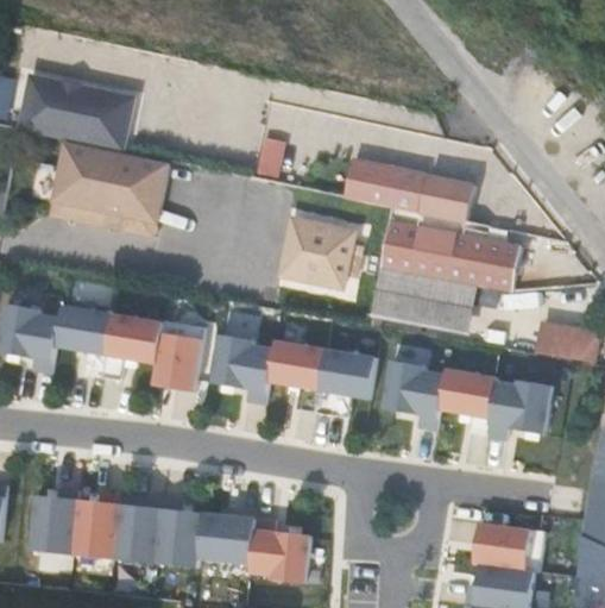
[(0,114),(8,116),(14,76),(0,74),(0,114)]
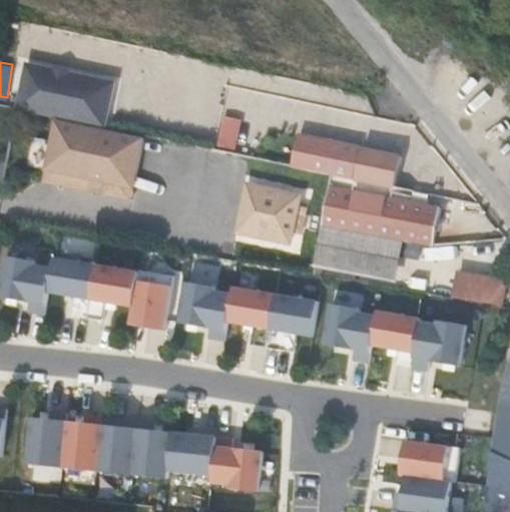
[(26,65),(17,110),(105,128),(115,82),(26,65)]
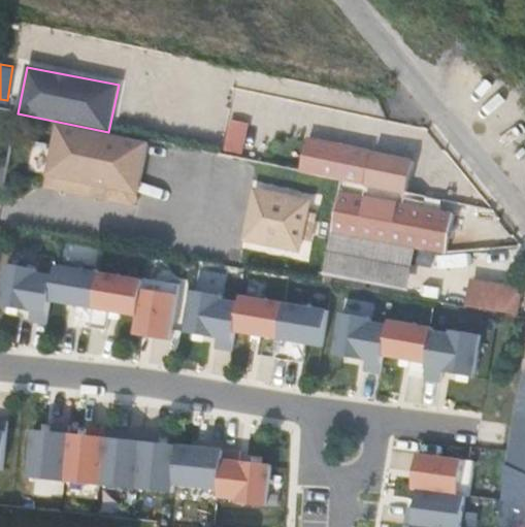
[(149,143),(53,124),(42,174),(138,194),(149,143)]
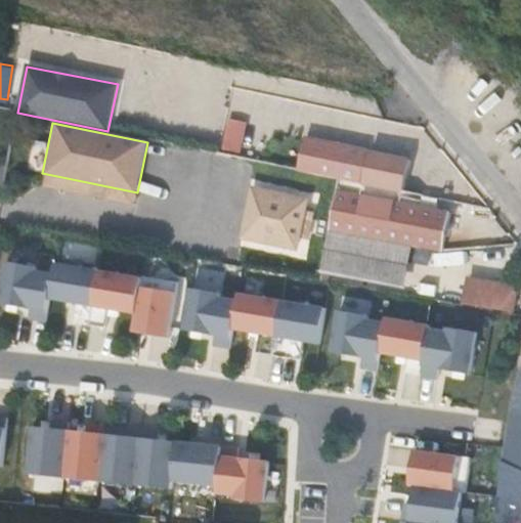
[(363,149),(301,136),(295,168),(335,176),(357,181),(363,149)]
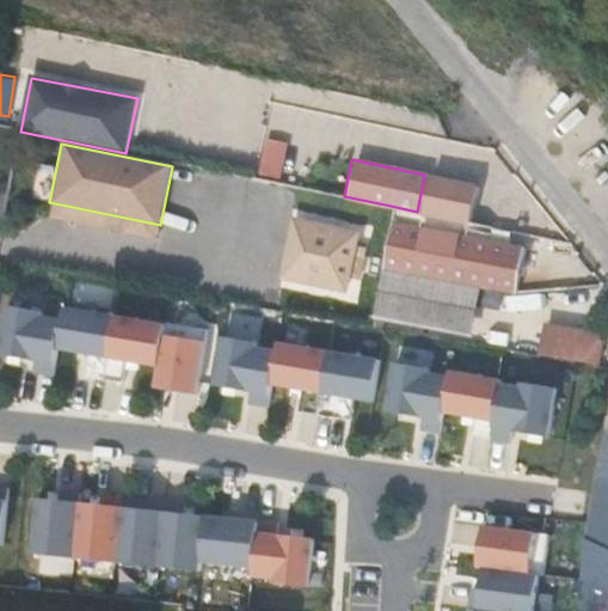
[(429,176),(422,212),(467,221),(474,184),(429,176)]
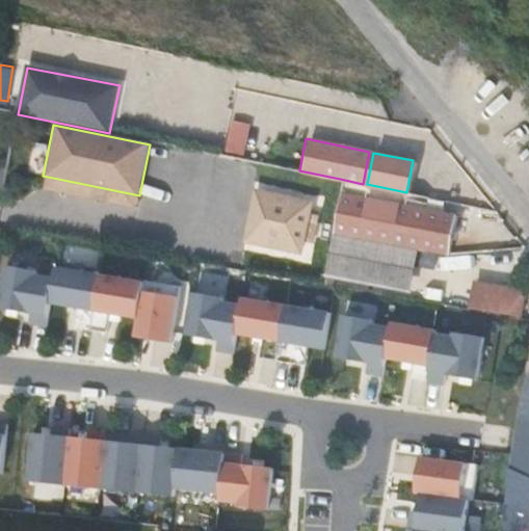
[(307,195),(250,185),(241,236),(297,246),(307,195)]
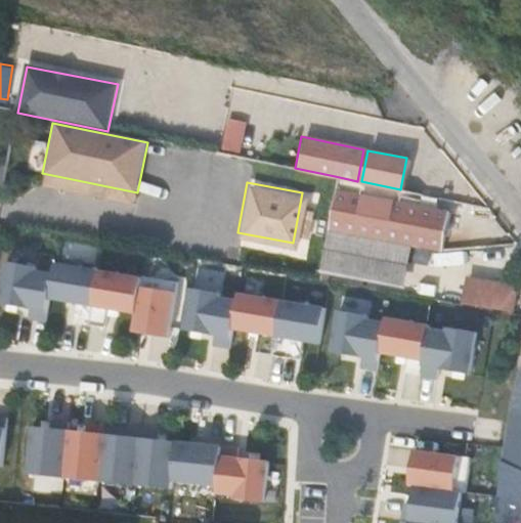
[(439,250),(446,211),(333,189),(326,228),(403,243),(439,250)]
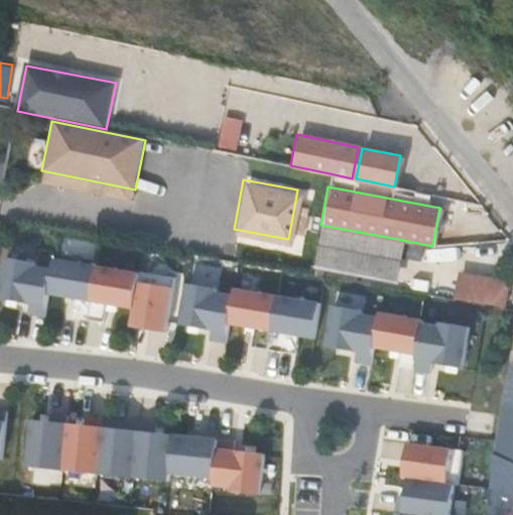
[(388,287),(397,239),(321,225),(311,274),(388,287)]
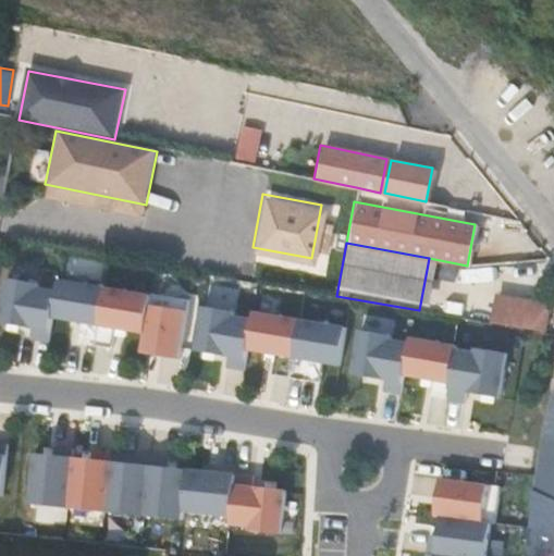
[(35,283),(2,278),(0,291),(0,322),(28,326),(26,338),(44,341),(48,317),(52,288),(34,286),(35,283)]
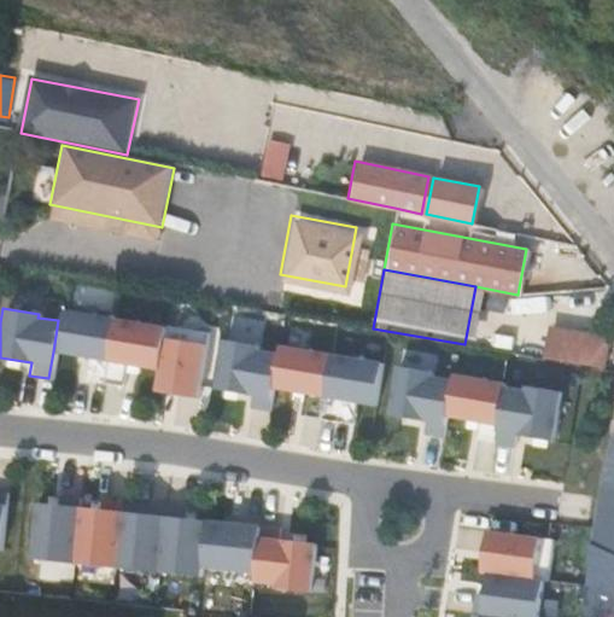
[(100,383),(111,318),(60,309),(58,320),(53,351),(86,358),(82,379),(100,383)]
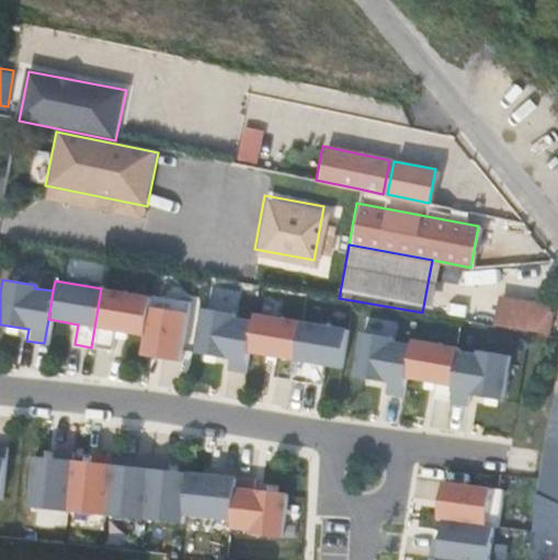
[(148,296),(101,288),(91,347),(109,350),(112,330),(141,334),(148,296)]
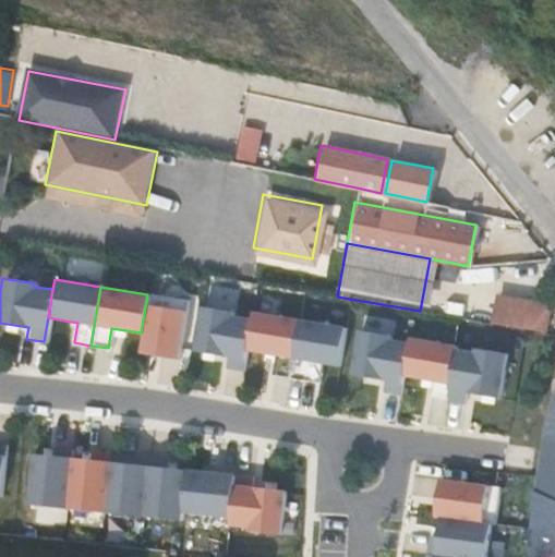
[(147,294),(141,333),(137,352),(149,354),(151,346),(158,347),(156,355),(175,359),(185,300),(147,293),(147,294)]
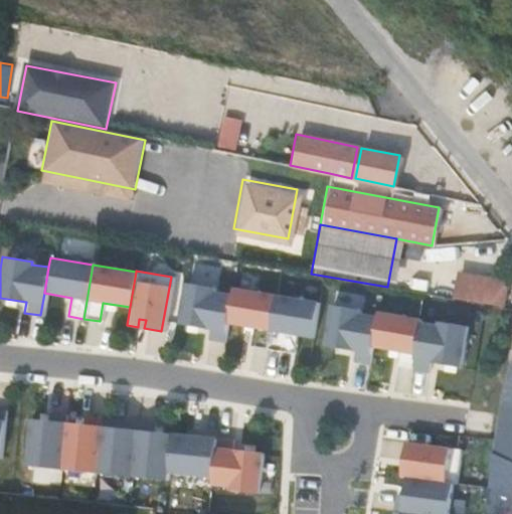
[(502,284),(456,276),(452,297),(499,305),(502,284)]
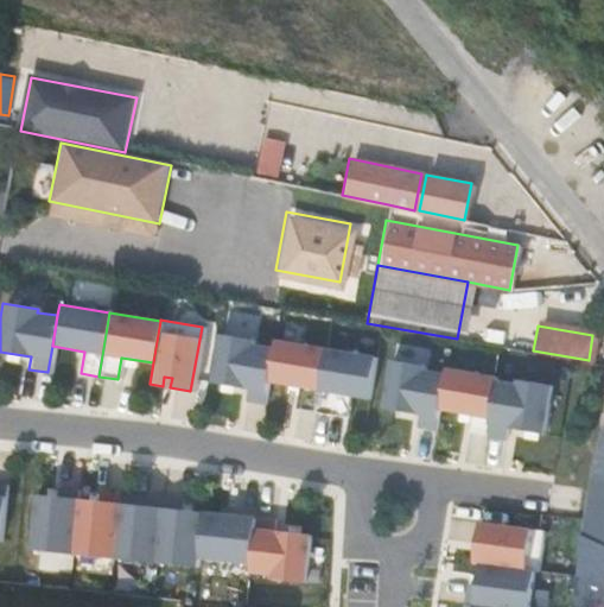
[(265,380),(272,342),(216,333),(208,381),(245,387),(242,400),(261,403),(265,380)]
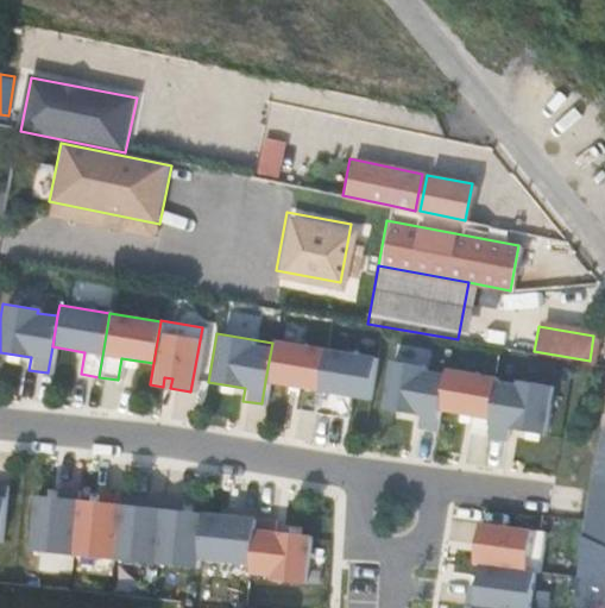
[(313,412),(323,349),(272,339),(272,343),(265,381),(297,387),(294,408),(313,412)]
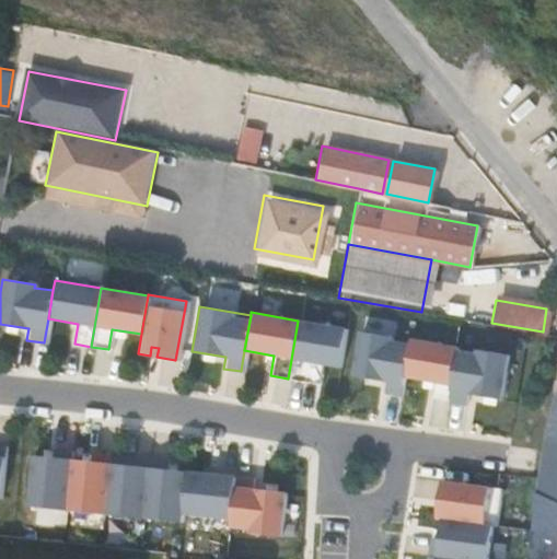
[(344,328),(298,321),(288,379),(304,382),(308,361),(321,363),(337,367),(344,328)]
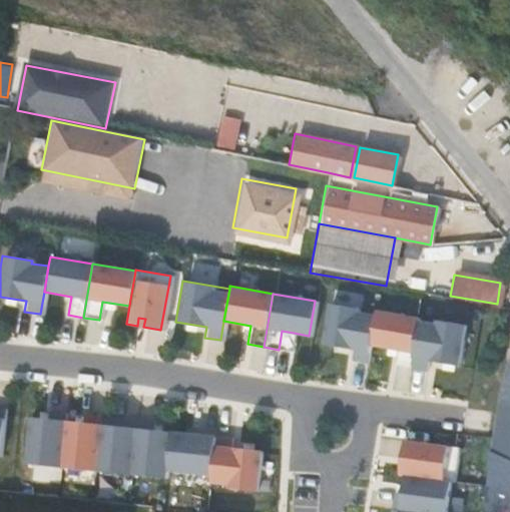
[(368,345),(373,315),(356,312),(357,308),(327,303),(320,343),(351,349),(349,359),(365,362),(368,345)]
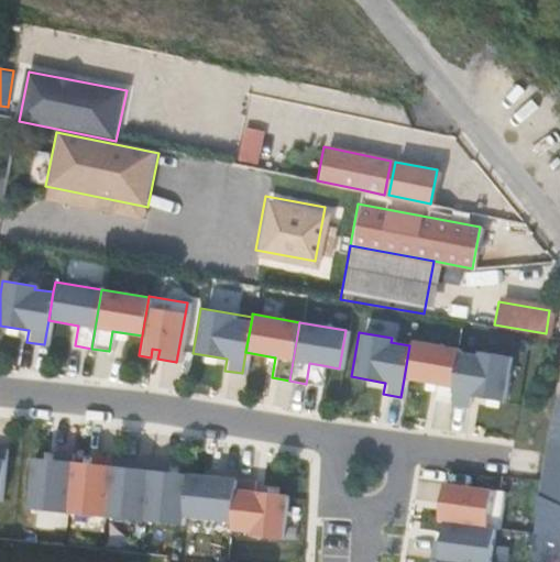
[(430,399),(448,403),(457,351),(458,348),(410,340),(409,345),(404,378),(434,383),(430,399)]
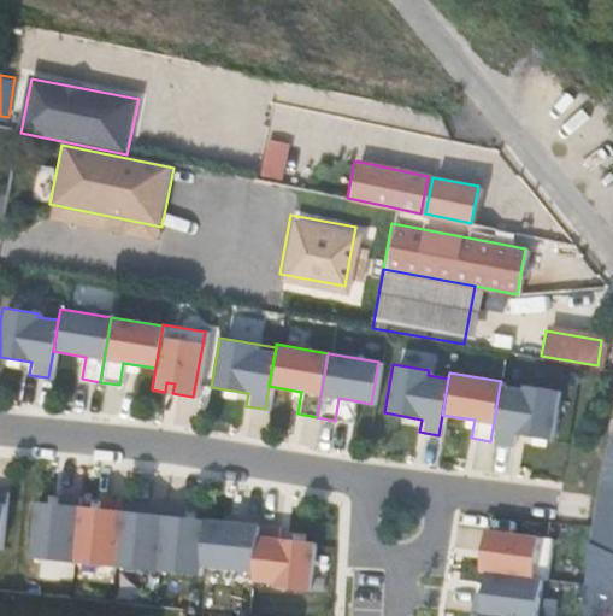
[(520,388),(500,385),(490,441),(510,445),(512,433),(548,439),(556,391),(522,385),(520,388)]
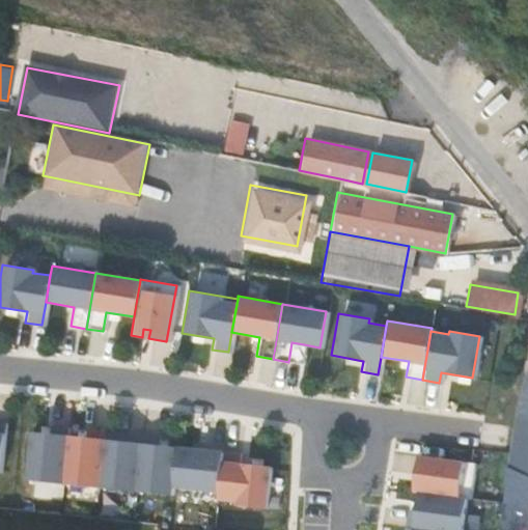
[(527,529),(527,420),(511,419),(500,529),(527,529)]
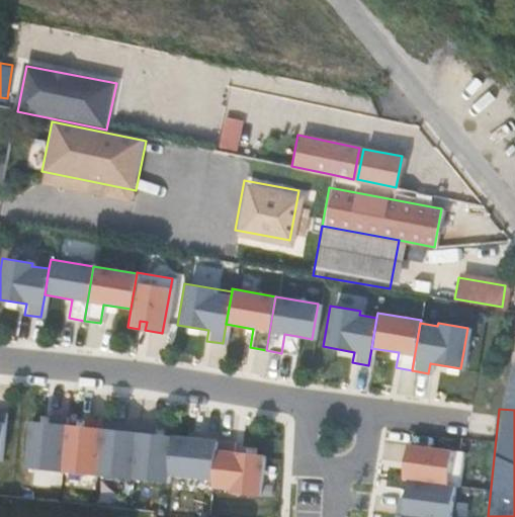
[(64,424),(64,416),(47,414),(47,423),(27,421),(23,467),(59,471),(64,424)]
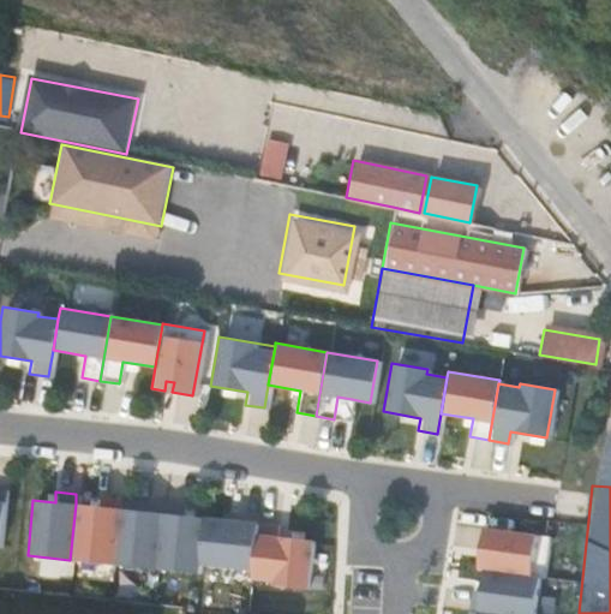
[(76,504),(70,560),(112,564),(117,508),(118,499),(99,496),(97,506),(76,504)]
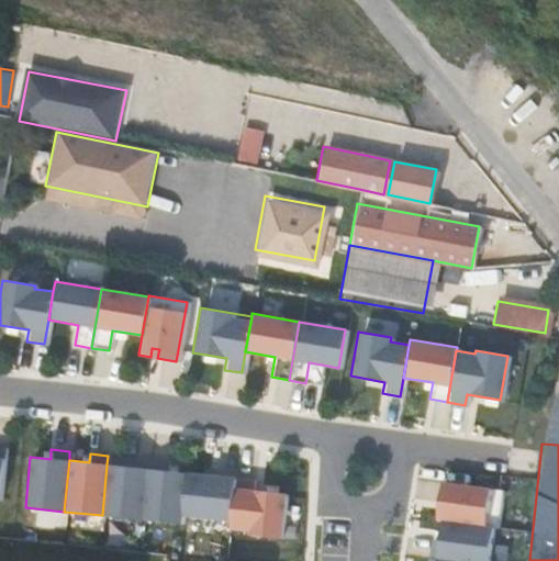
[(108,456),(107,464),(127,467),(129,458),(108,456)]
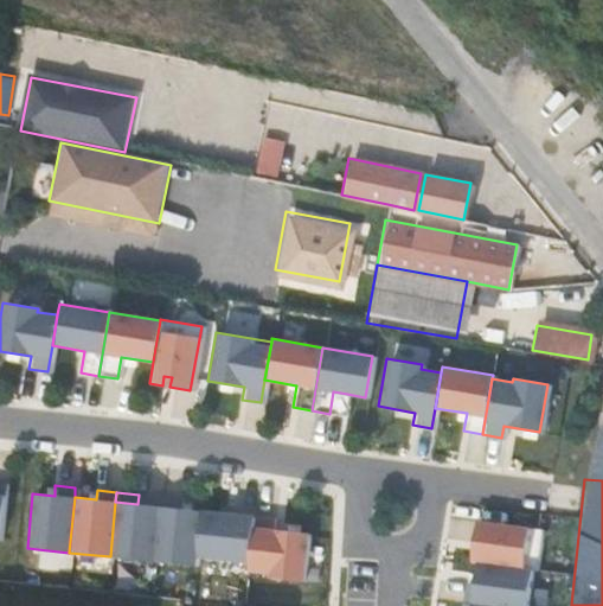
[(115,502),(110,556),(152,561),(159,496),(139,495),(138,504),(115,502)]
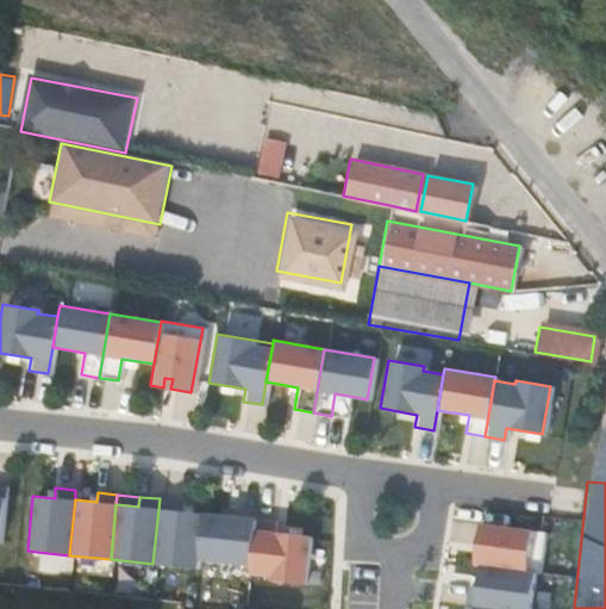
[(180,501),(160,498),(152,564),(194,569),(195,559),(200,513),(179,510),(180,501)]
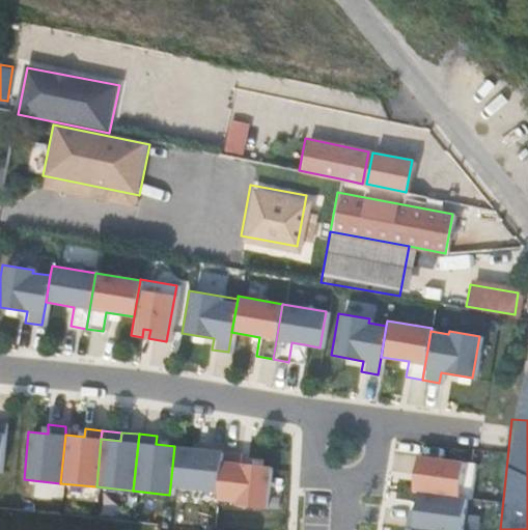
[(220,451),(174,446),(170,486),(190,489),(189,497),(215,499),(220,451)]
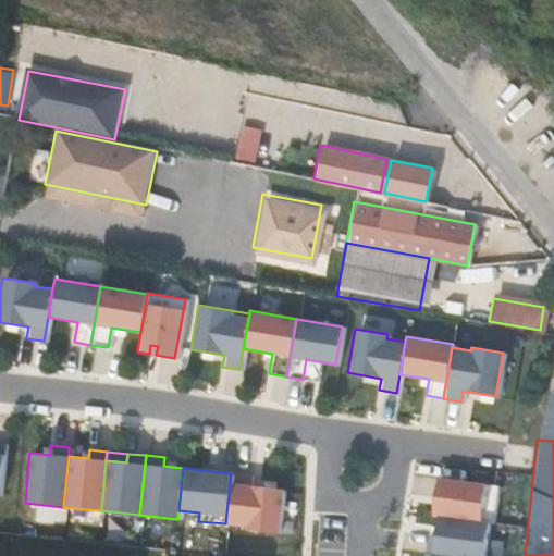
[(231,473),(225,523),(245,526),(245,530),(277,533),(281,489),(248,485),(249,473),(231,472),(231,473)]
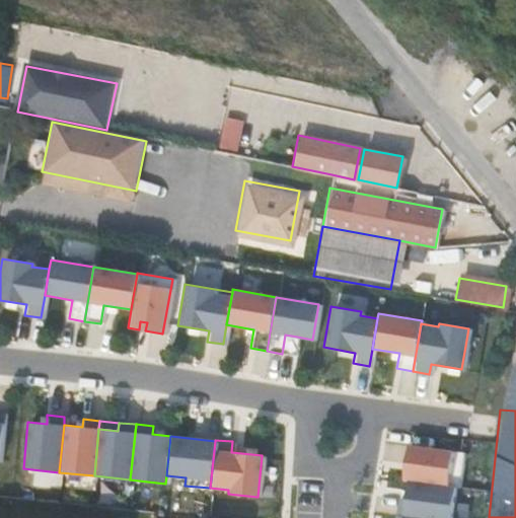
[(461,452),(407,444),(403,462),(412,463),(411,469),(403,468),(401,479),(407,481),(453,487),(457,487),(461,452)]
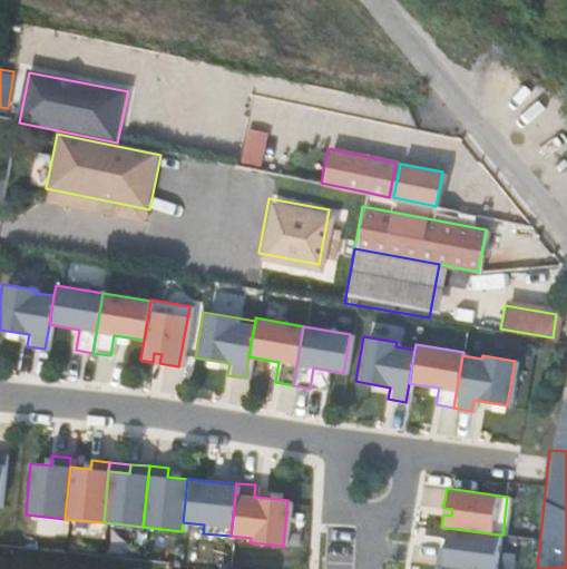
[(494,568),(498,535),(447,528),(445,548),(436,547),(432,566),(442,567),(459,568),(494,568)]
